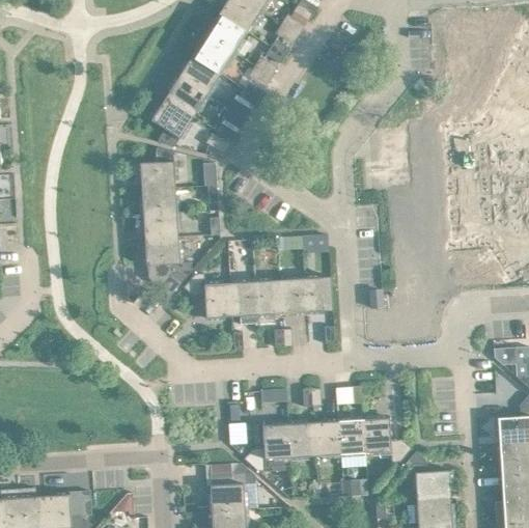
[(222,7),(219,14),(247,32),(260,10),(243,0),(217,0),(215,3),(222,7)]
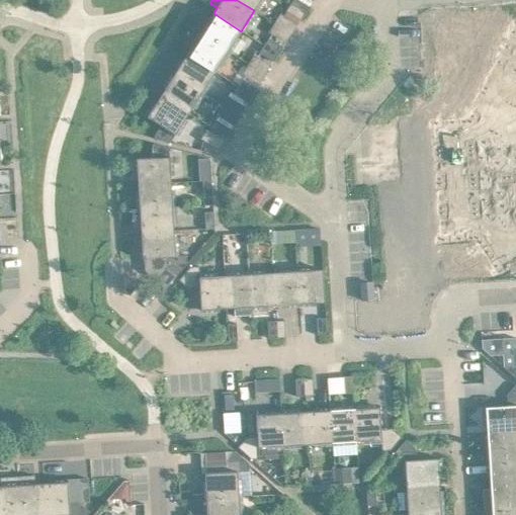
[(237,0),(254,10),(260,0),(237,0)]
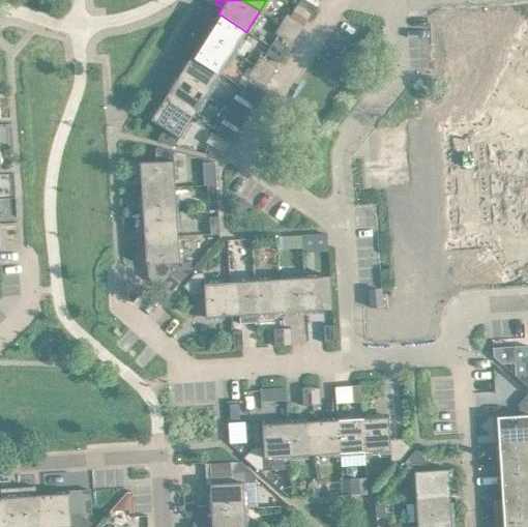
[(305,0),(299,0),(296,4),(312,13),(316,6),(305,0)]
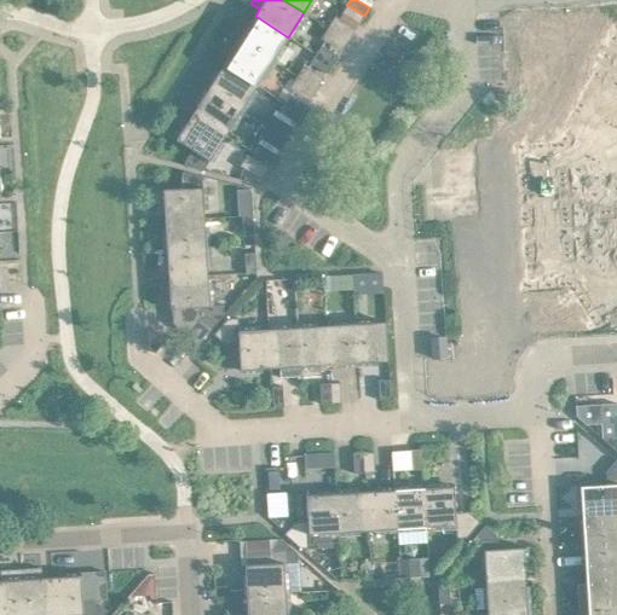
[(364,16),(346,5),(341,15),(358,25),(364,16)]
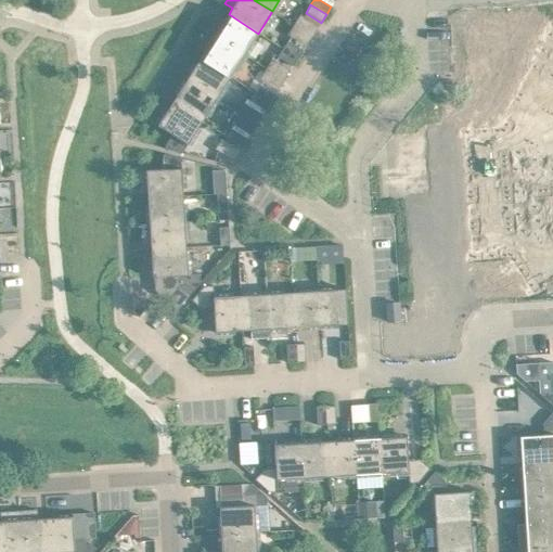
[(216,16),(206,31),(244,55),(258,34),(229,14),(223,22),(216,16)]
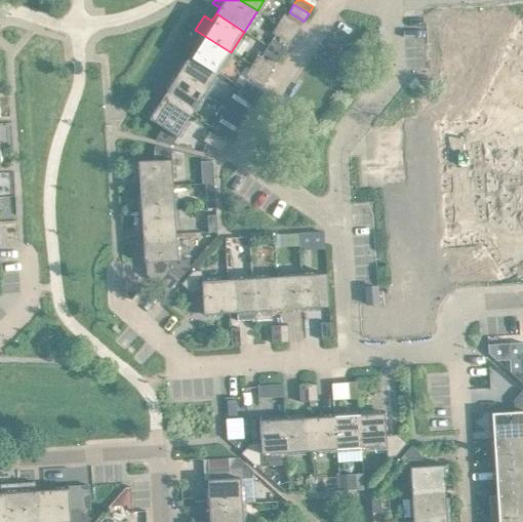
[(471,123),(438,125),(445,246),(478,244),(479,244),(480,244),(481,244),(482,244),(483,245),(484,245),(484,246),(485,247),(486,247),(486,248),(505,276),(522,263),(522,29),(479,117),(478,119),(477,120),(476,121),(475,122),(473,122),(472,123),(471,123)]
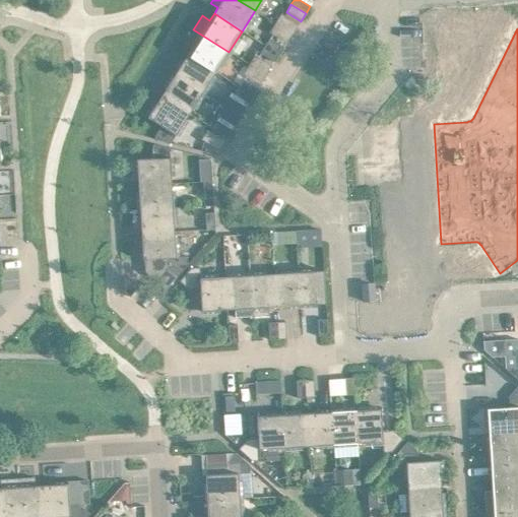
[(191,49),(188,55),(215,72),(229,52),(193,29),(184,45),(191,49)]
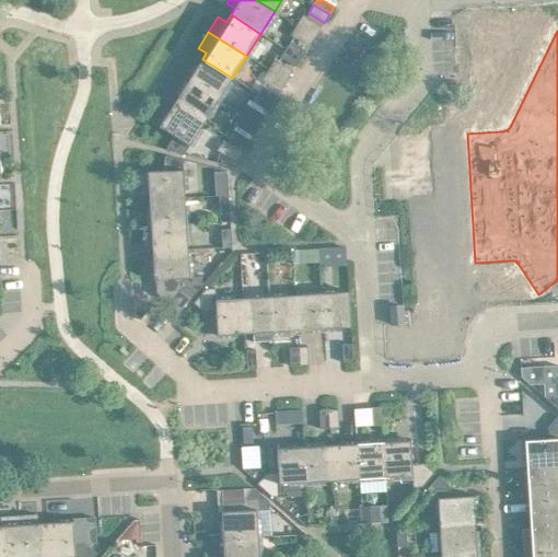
[(290,42),(285,49),(301,59),(305,51),(290,42)]
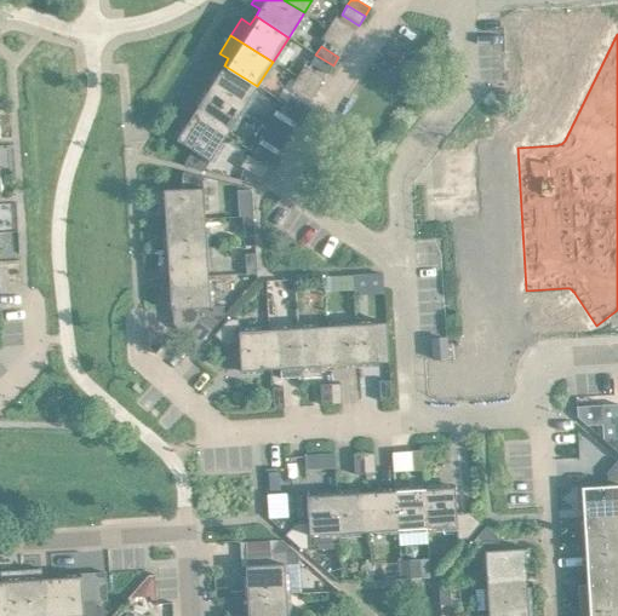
[(333,65),(315,55),(310,63),(327,75),(333,65)]
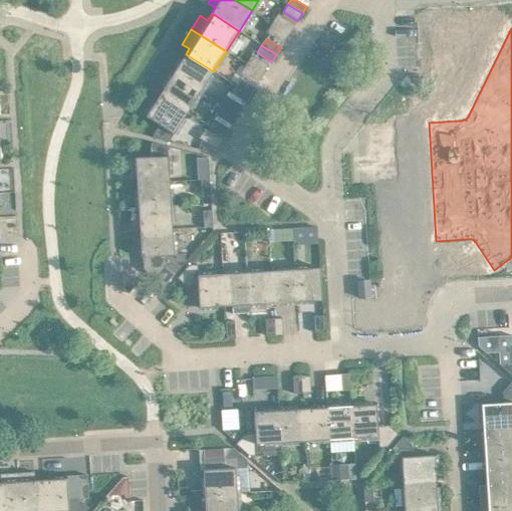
[(186,54),(173,74),(200,92),(213,71),(186,54)]
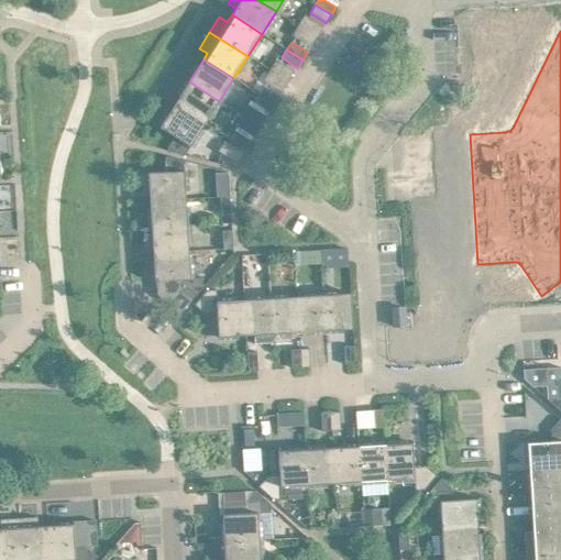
[(189,81),(175,105),(205,123),(219,101),(189,81)]
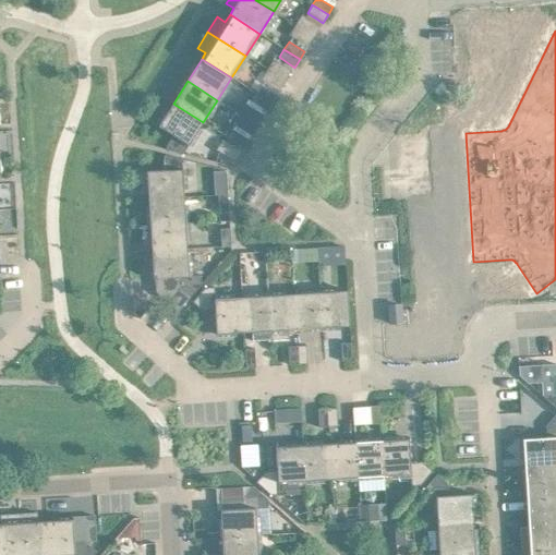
[(261,86),(256,94),(272,104),(276,96),(261,86)]
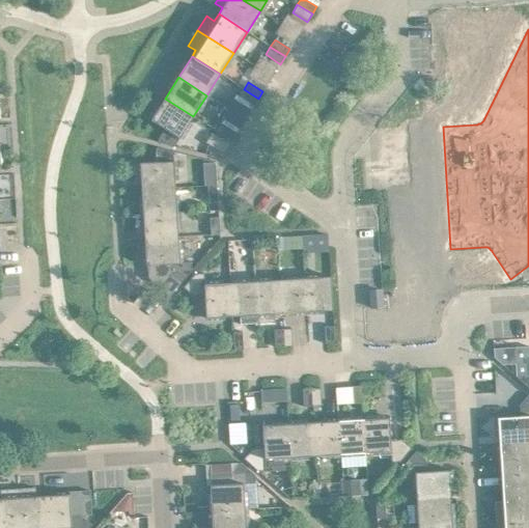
[(258,99),(244,89),(239,96),(253,106),(258,99)]
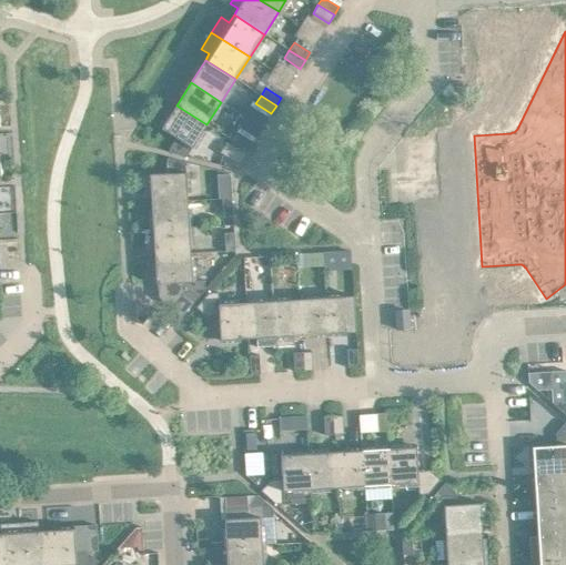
[(206,124),(177,106),(161,129),(177,138),(170,148),(169,152),(185,157),(206,124)]
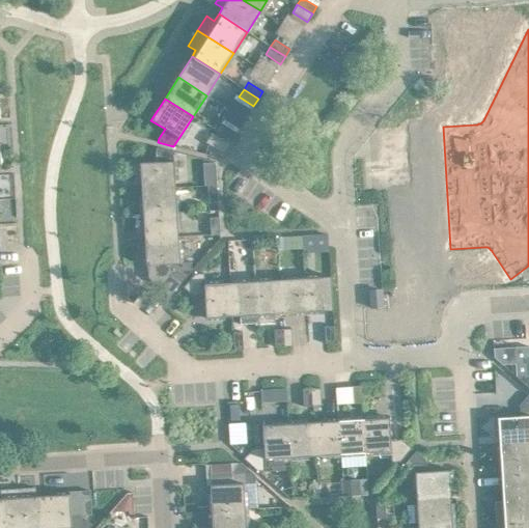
[(217,131),(231,141),(237,133),(221,123),(217,131)]
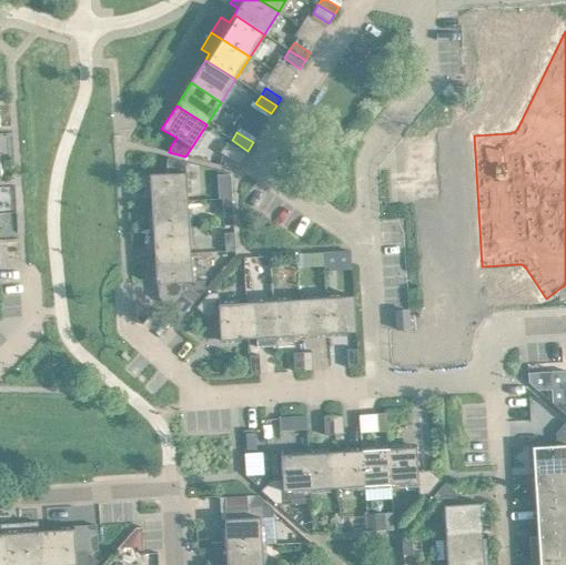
[(150,175),(151,203),(187,201),(184,162),(167,158),(165,162),(167,174),(150,175)]
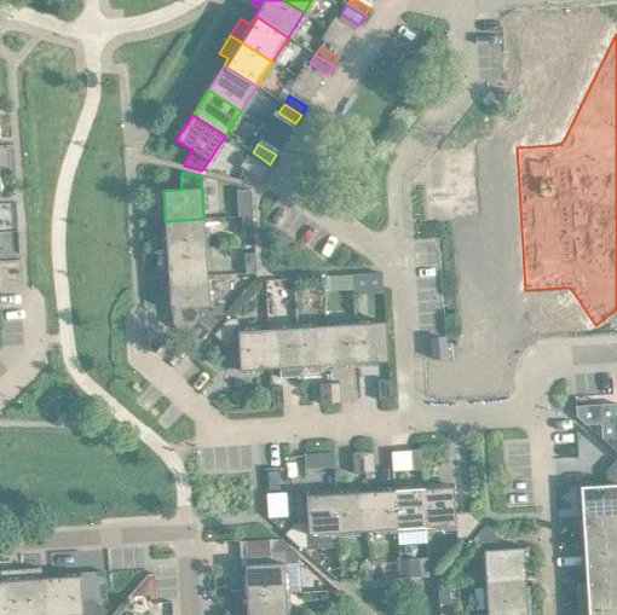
[(251,190),(236,191),(238,216),(242,216),(252,215),(251,190)]
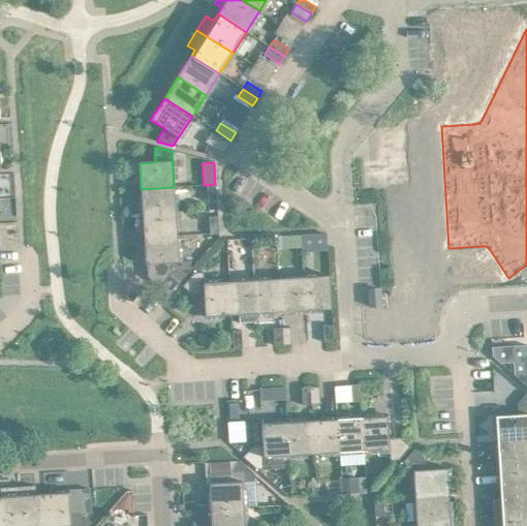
[(207,185),(208,203),(216,202),(215,184),(207,185)]
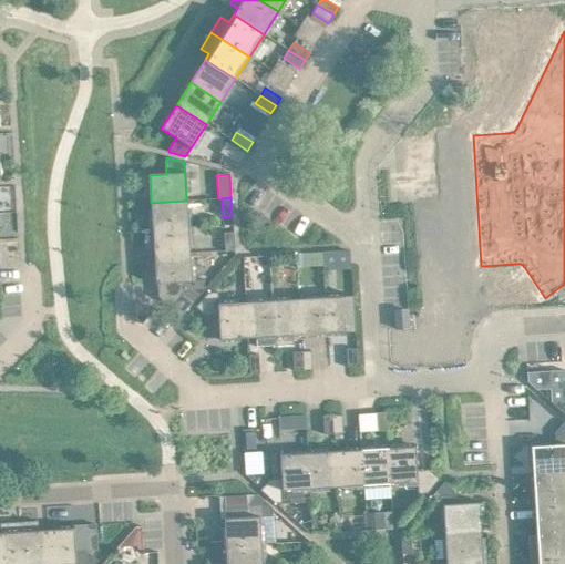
[(151,203),(153,229),(188,227),(186,201),(151,203)]
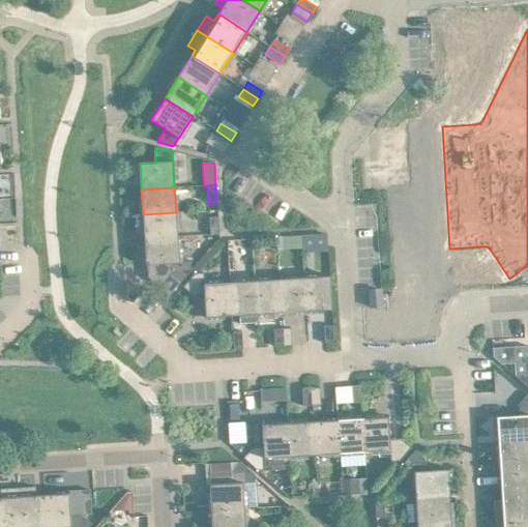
[(143,214),(144,239),(177,237),(176,212),(143,214)]
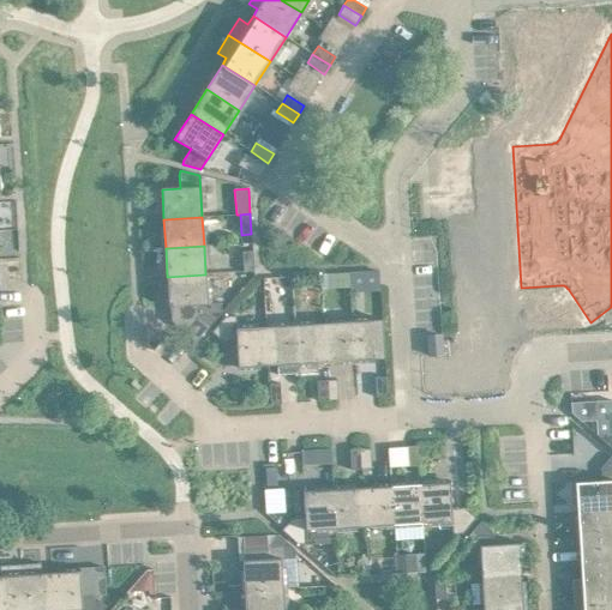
[(241,252),(243,272),(253,271),(252,251),(241,252)]
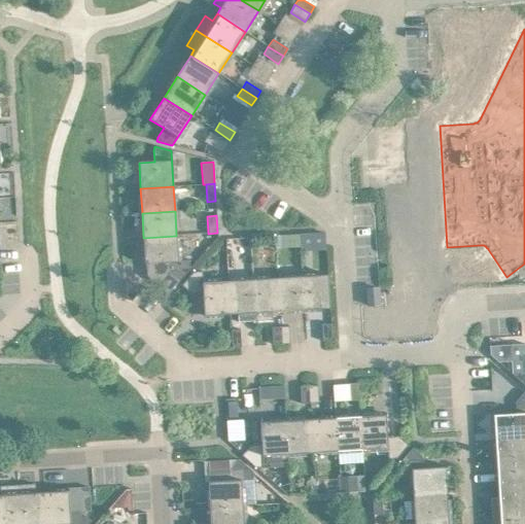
[(300,235),(275,236),(275,249),(300,247),(300,235)]
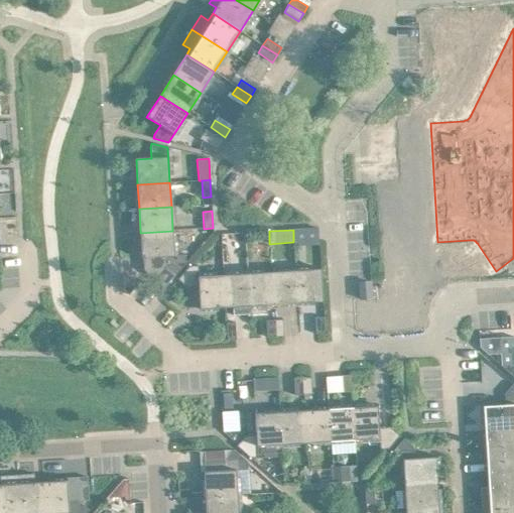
[(172,231),(140,233),(142,258),(163,256),(164,267),(174,276),(185,263),(185,255),(174,255),(172,231)]
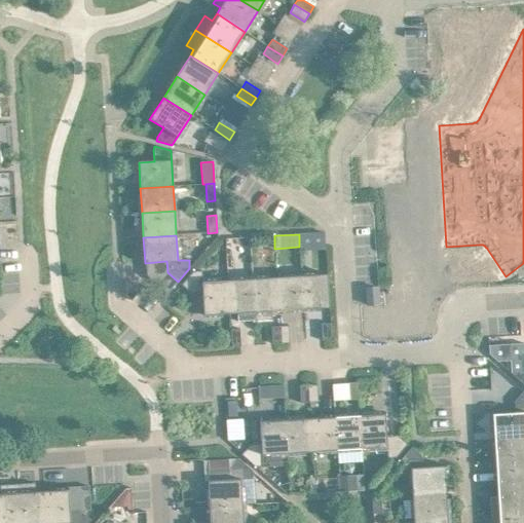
[(203,315),(229,313),(227,281),(202,282),(201,271),(193,271),(181,285),(191,294),(202,293),(203,315)]
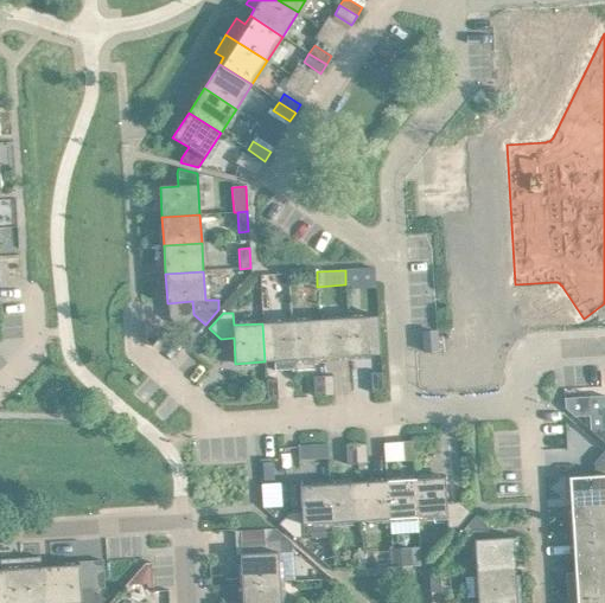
[(377,316),(348,318),(350,357),(380,354),(377,316)]
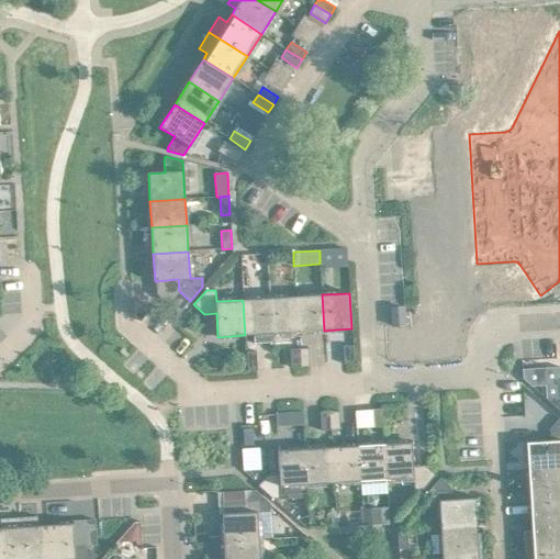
[(322,294),(295,297),(298,332),(324,331),(322,294)]
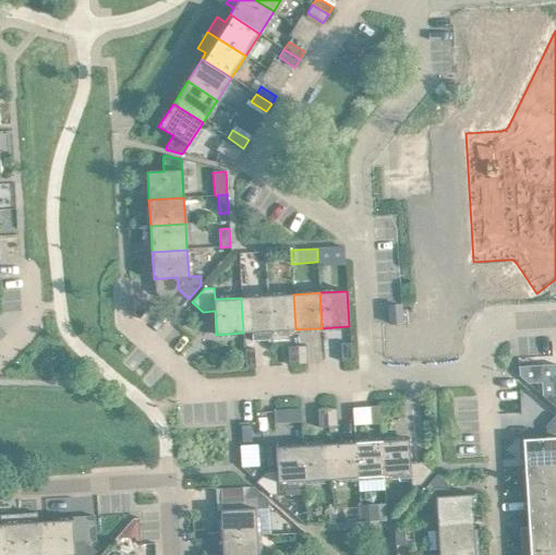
[(293,294),(267,296),(270,340),(288,339),(288,330),(295,329),(293,294)]
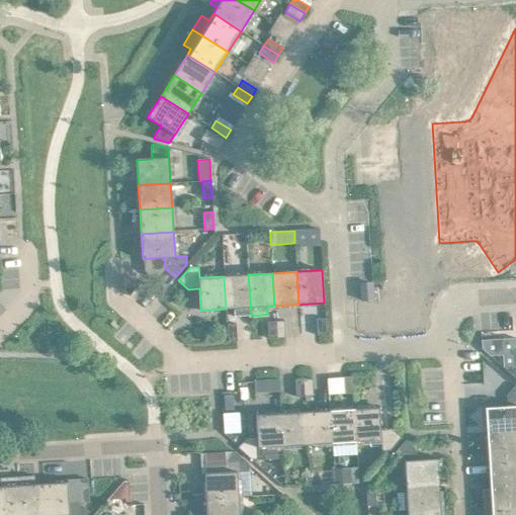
[(224,276),(226,309),(233,309),(234,317),(251,316),(248,274),(224,276)]
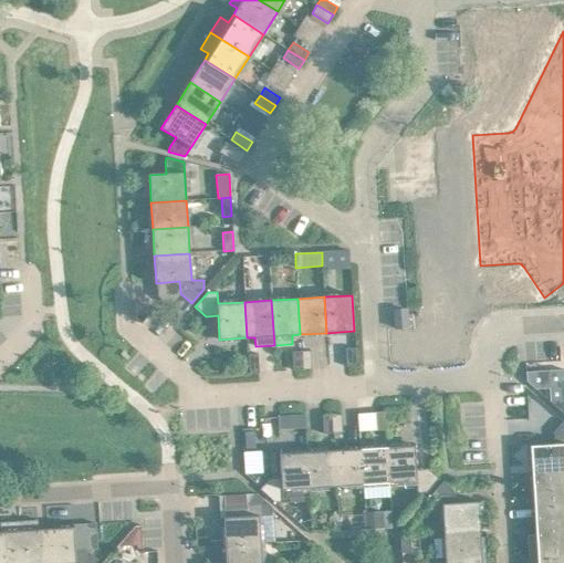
[(389,329),(390,343),(407,342),(408,341),(407,327),(395,329),(389,329)]
